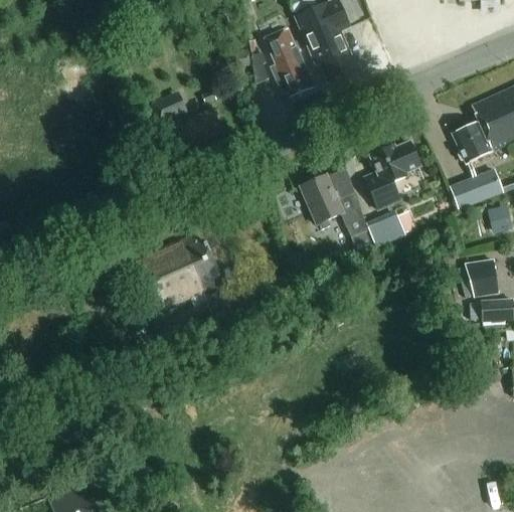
[(295,12),(317,2),(316,0),(289,0),(295,12)]
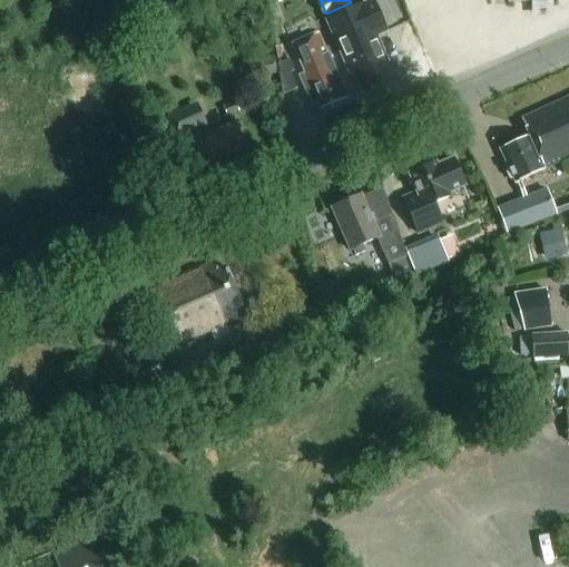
[(349,8),(326,18),(350,71),(354,69),(363,89),(389,78),(385,69),(391,66),(376,32),(385,29),(373,0),(371,0),(360,5),(363,12),(353,17),(349,8)]
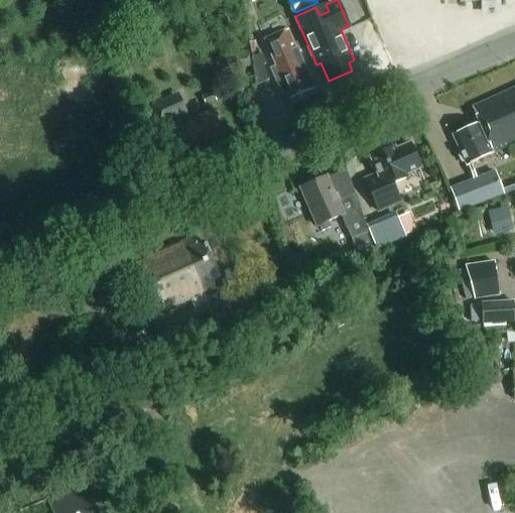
[(286,27),(266,35),(281,73),(274,76),(281,91),(287,89),(290,96),(313,86),(289,28),(287,29),(286,27)]
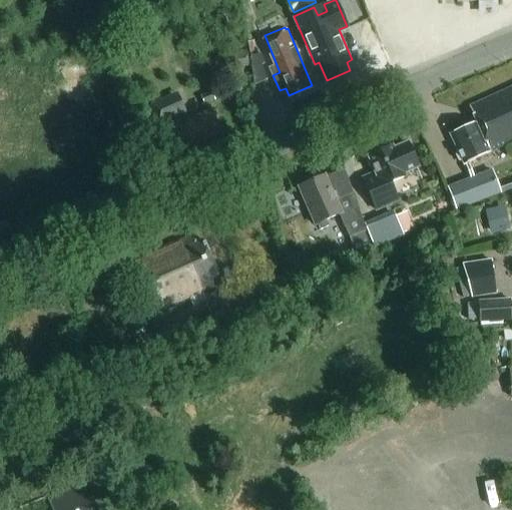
[(248,49),(230,50),(231,64),(249,63),(248,49)]
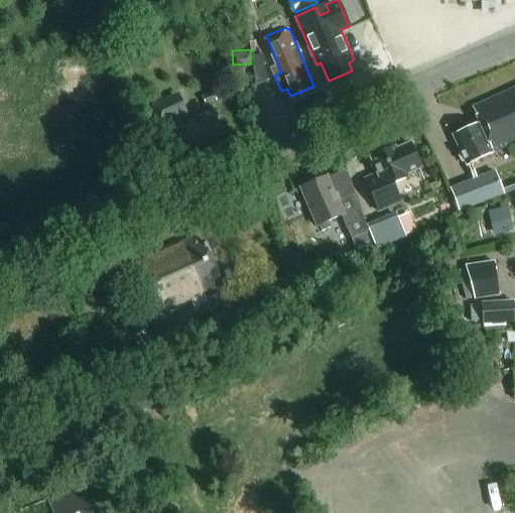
[(253,55),(256,83),(270,78),(264,62),(267,61),(263,51),(253,55)]
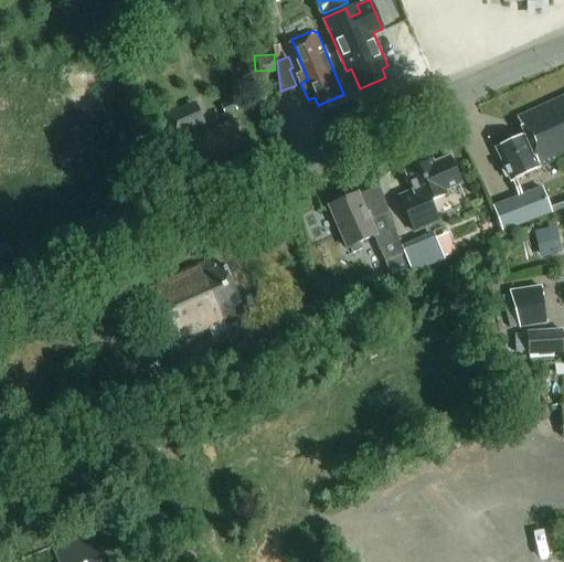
[(234,97),(221,103),(226,114),(238,108),(234,97)]
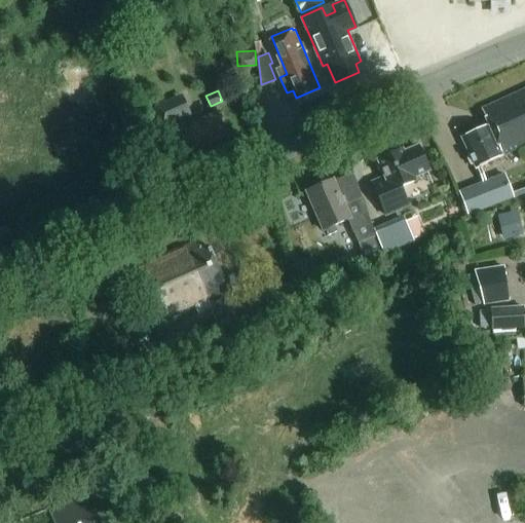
[(489,125),(462,137),(471,153),(470,156),(472,161),(475,162),(477,167),(504,155),(503,153),(524,143),(524,90),(482,110),(489,125)]
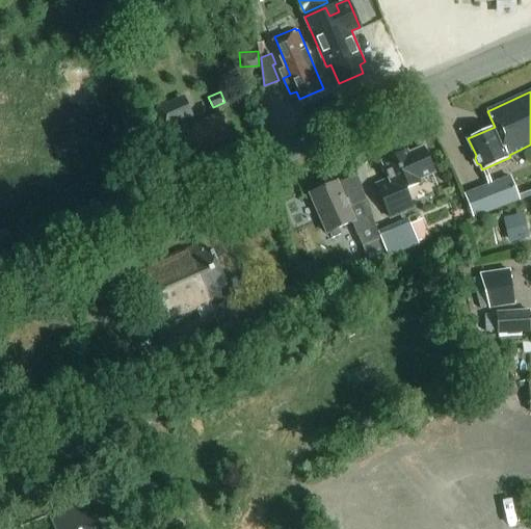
[(186,95),(154,109),(163,129),(182,121),(185,128),(168,135),(183,167),(207,157),(204,150),(232,137),(221,112),(201,121),(202,124),(198,126),(193,114),(194,114),(186,95)]
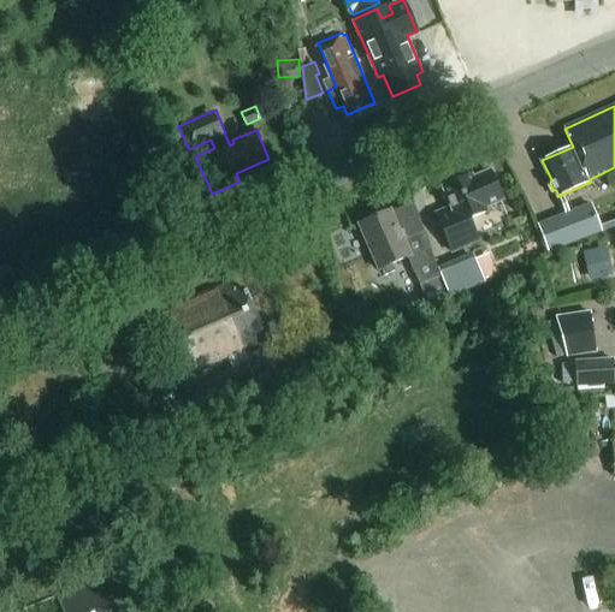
[(441,220),(453,249),(477,238),(467,218),(486,209),(485,206),(502,198),(490,168),(473,176),(471,171),(442,183),(455,214),(441,220)]
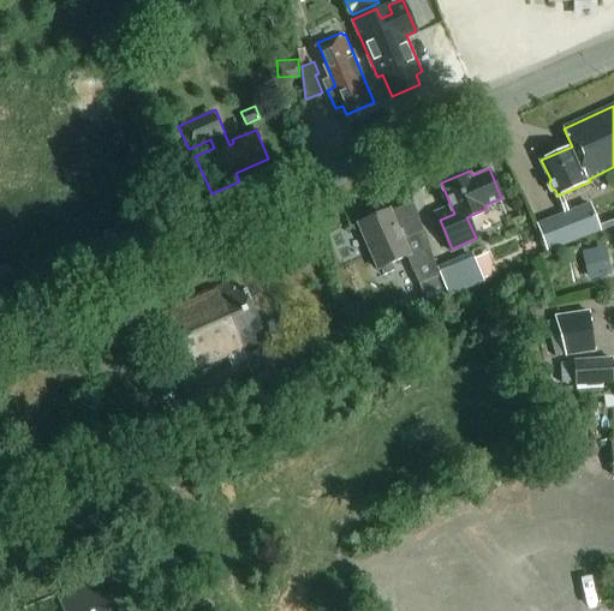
[(592,201),(540,221),(550,249),(603,228),(592,201)]
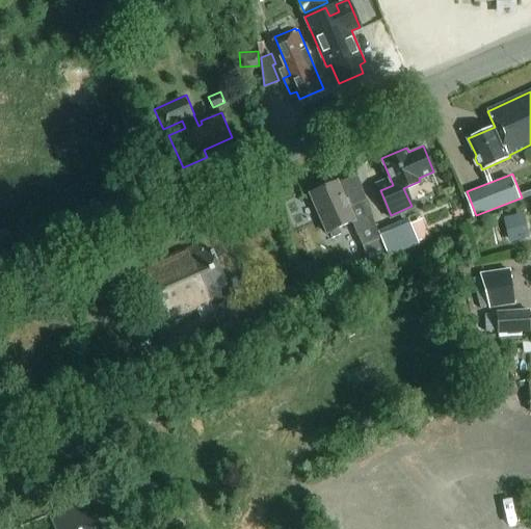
[(362,243),(364,243),(371,262),(387,256),(364,200),(348,206),(338,181),(311,191),(326,232),(330,230),(333,234),(339,232),(337,228),(352,221),(362,243)]
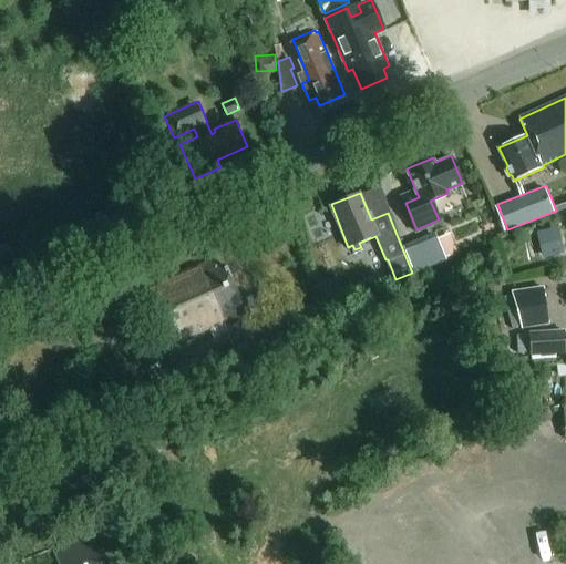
[(436,231),(404,245),(415,272),(448,257),(436,231)]
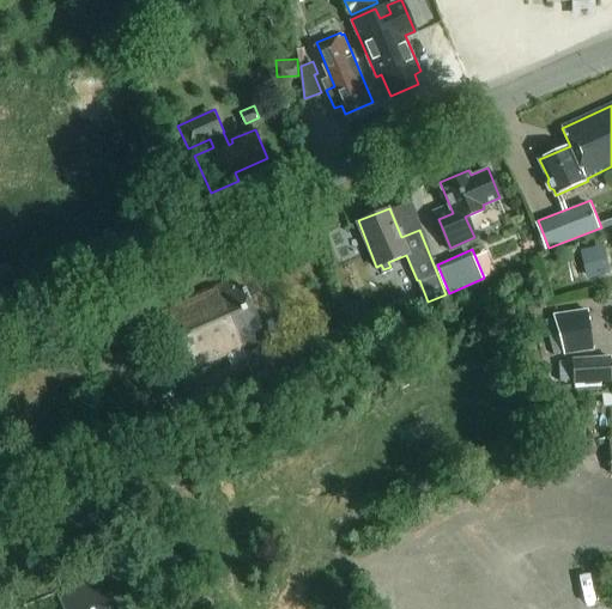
[(601,261),(586,267),(592,279),(606,273),(601,261)]
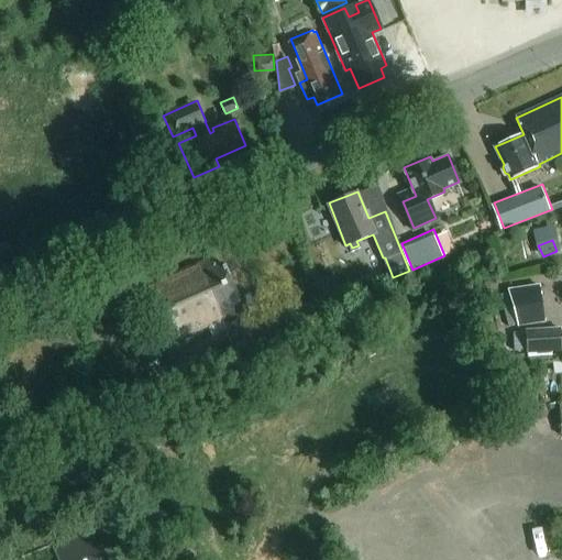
[(233,341),(221,317),(229,314),(226,307),(238,302),(220,261),(210,265),(206,255),(135,287),(161,344),(208,324),(212,333),(168,354),(182,383),(212,368),(207,354),(233,341)]
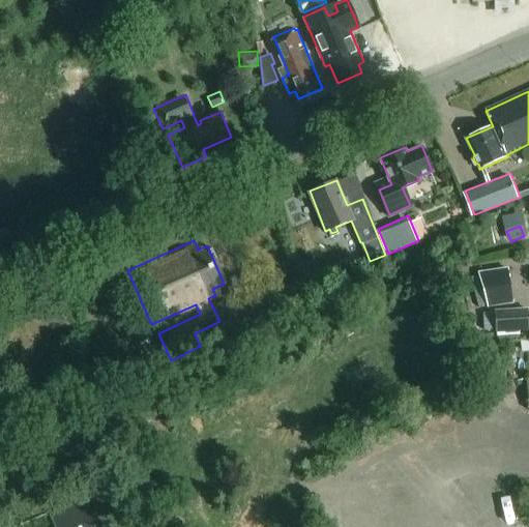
[(508,266),(479,270),(488,306),(515,302),(508,266)]
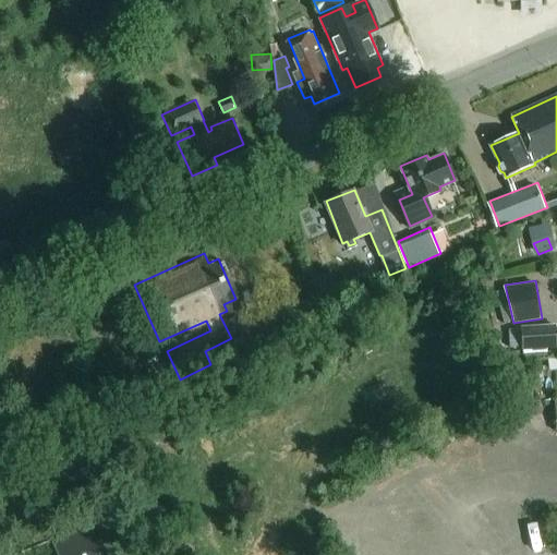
[(521,324),(521,348),(556,347),(556,323),(521,324)]
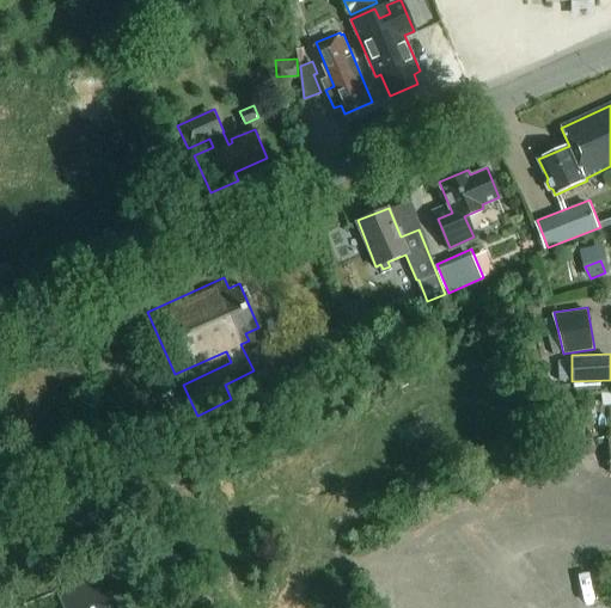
[(23,485),(0,495),(0,508),(28,496),(23,485)]
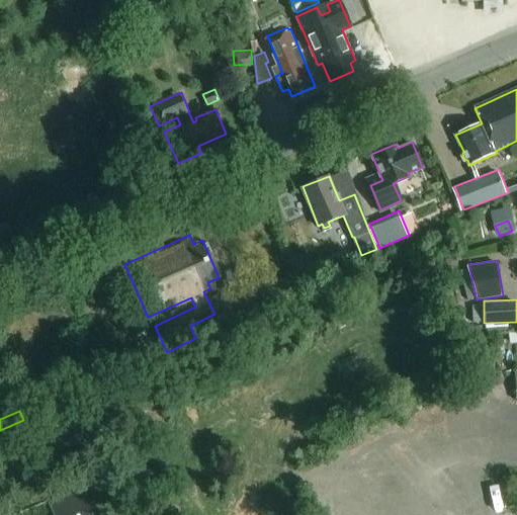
[(49,497),(56,514),(123,514),(105,473),(49,497)]
